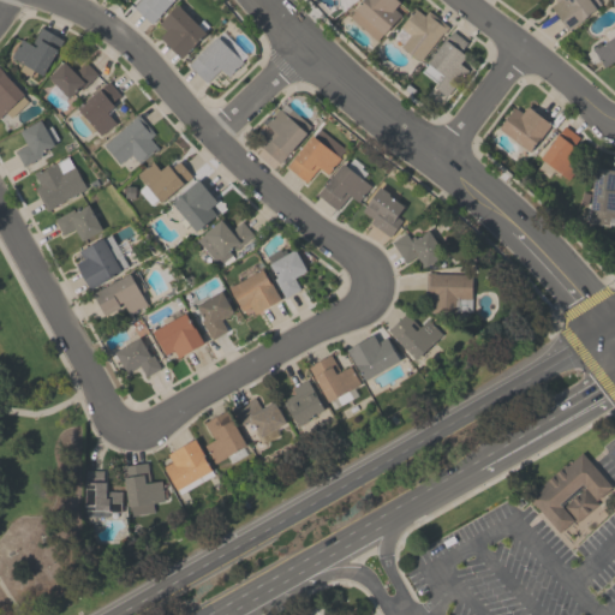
[(172,0),(150,23),(132,6),(137,0),(172,0)]
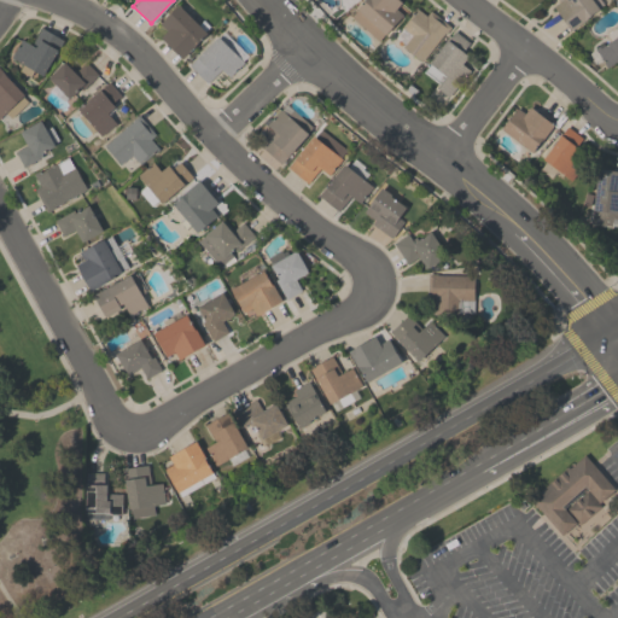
[(398,0),(401,1),(395,9),(402,15),(384,34),(383,34),(378,40),(350,17),(356,10),(355,9),(362,0),(398,0)]
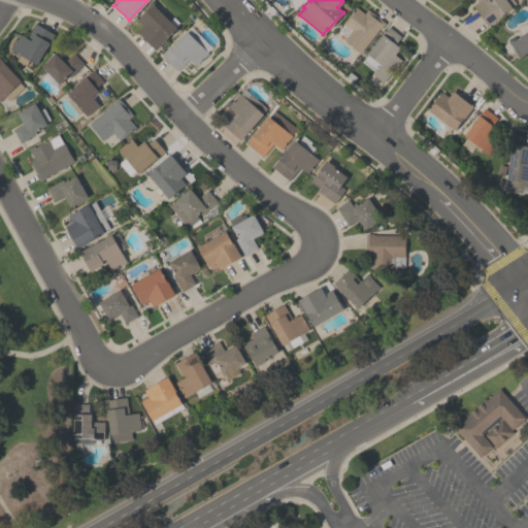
[(505,0),(512,7),(487,26),(471,5),(477,0),(505,0)]
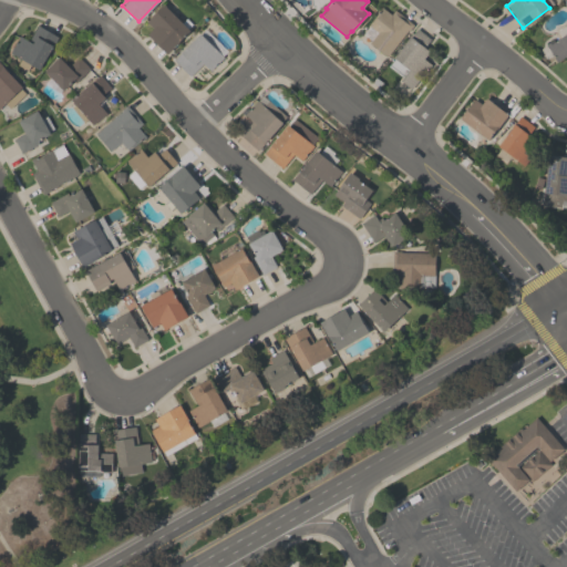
[(147,33),(153,28),(145,21),(163,3),(181,22),(185,18),(192,23),(187,28),(188,30),(166,53),(147,33)]
